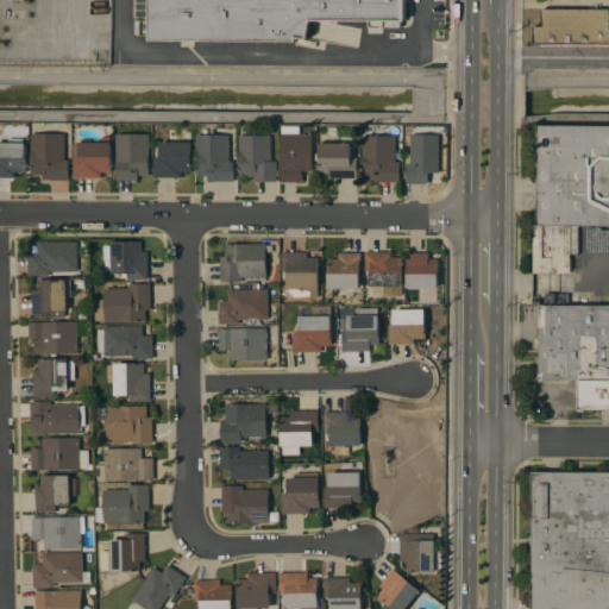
[(150,39),(150,0),(405,0),(405,22),(307,20),(307,41),(150,39)]
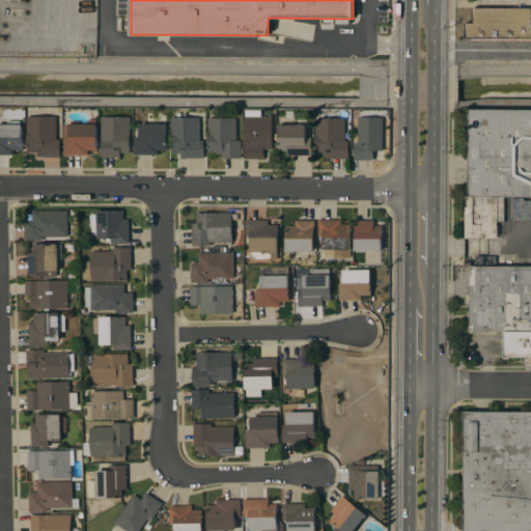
[(530,38),(466,38),(466,23),(473,23),(473,7),(530,7),(530,38)]
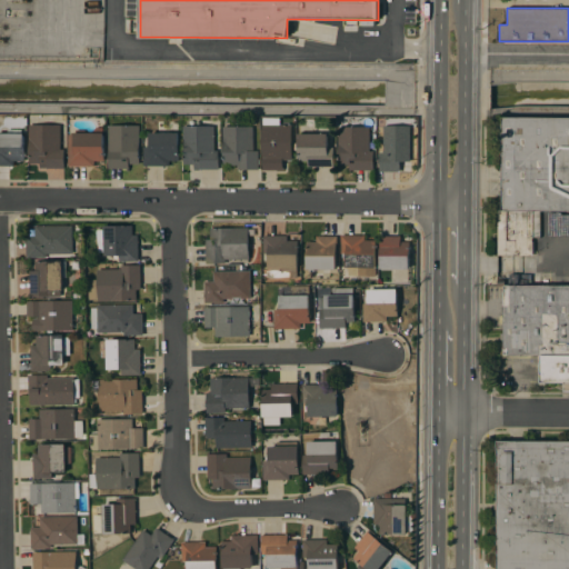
[(568,210),(540,210),(540,237),(533,237),(532,255),(498,255),(498,209),(502,209),(503,117),(568,117),(568,210)]
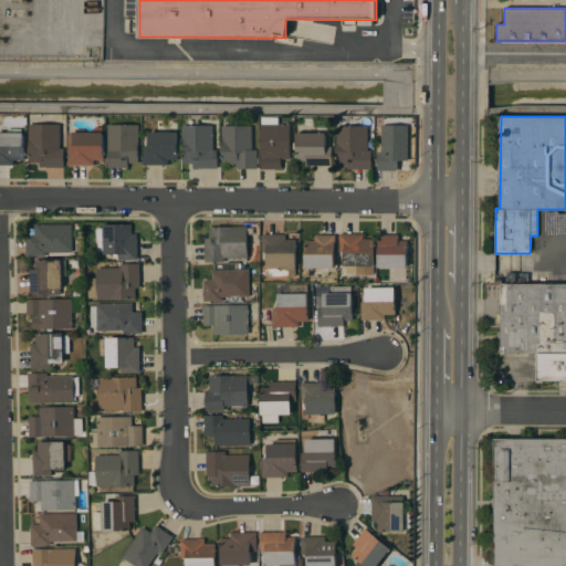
[(69,165),(69,133),(74,133),(74,132),(95,132),(95,117),(104,117),(104,132),(104,159),(94,159),(94,165),(69,165)]
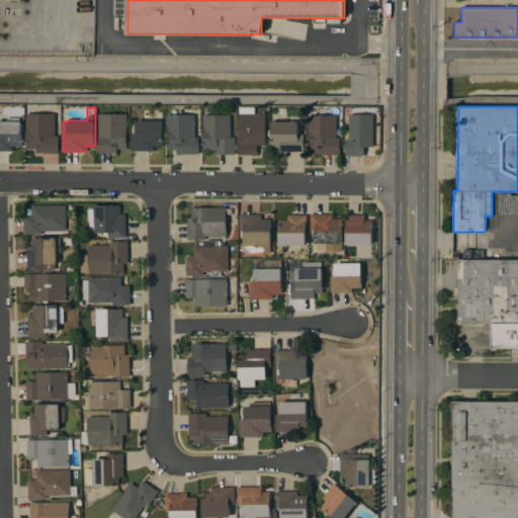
[(373,146),(364,146),(364,156),(346,156),(346,138),(350,138),(350,113),(365,113),(365,108),(377,108),(377,114),(373,114),(373,146)]
